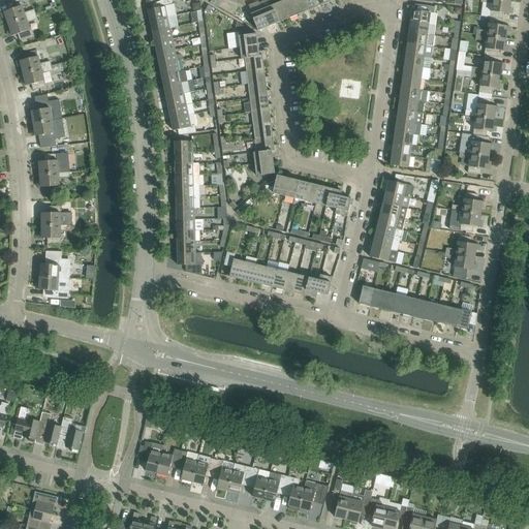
[(8,24),(35,14),(34,9),(24,12),(20,0),(18,0),(7,4),(9,10),(4,11),(1,12),(3,18),(6,17),(8,24)]
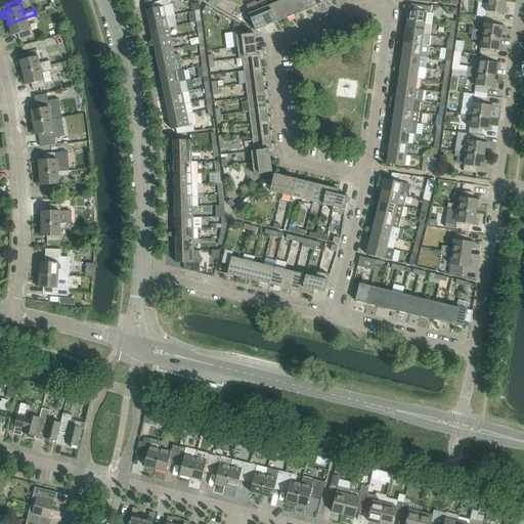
[(153,8),(146,9),(148,20),(174,15),(172,5),(170,5),(169,0),(161,0),(153,4),(153,8)]
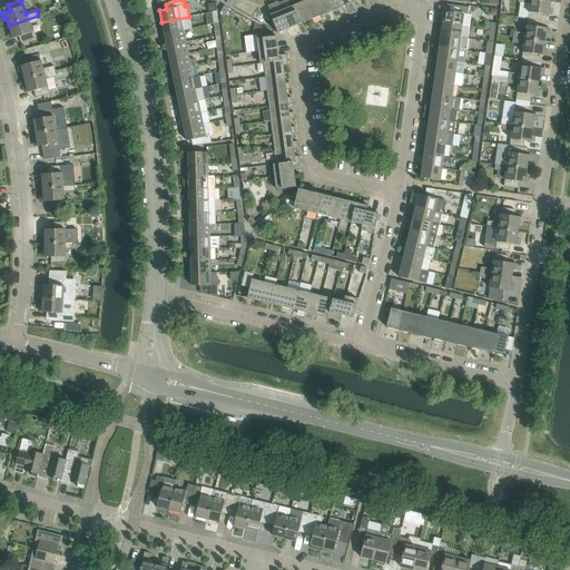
[(314,0),(306,0),(303,1),(311,20),(321,16),(314,0)]
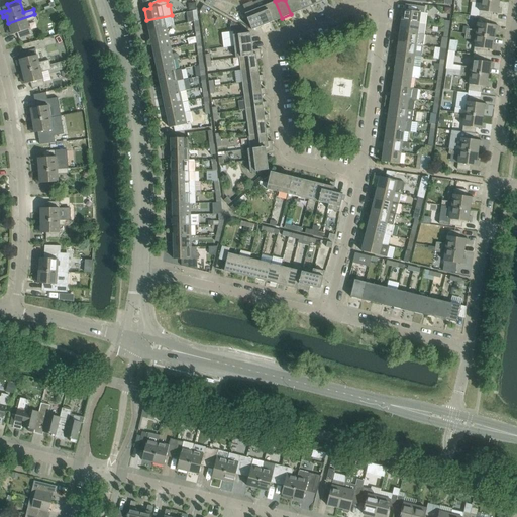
[(296,0),(285,0),(291,14),(300,10),(296,0)]
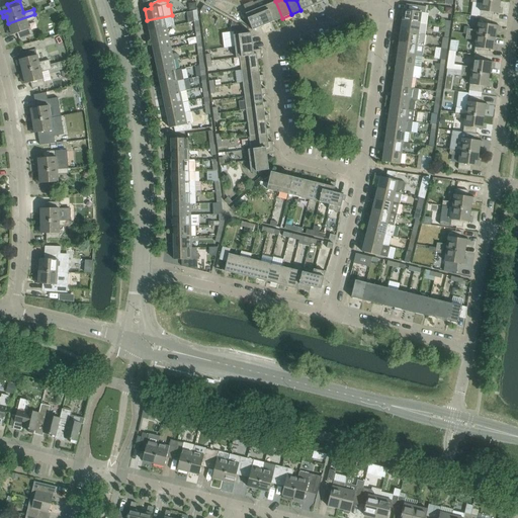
[(308,0),(296,0),(300,10),(311,7),(308,0)]
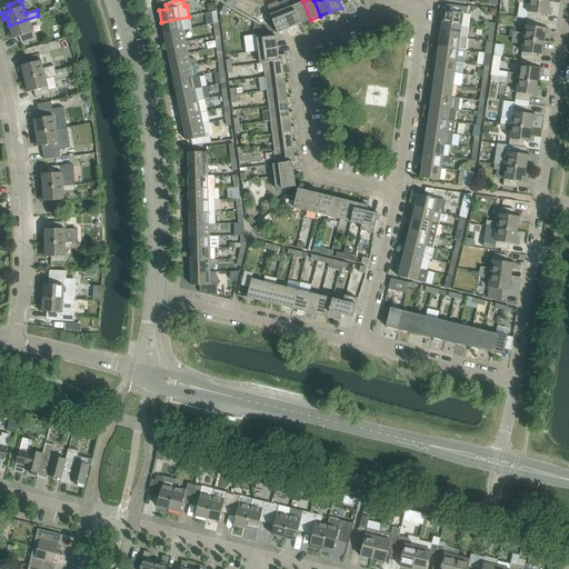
[(540,21),(541,15),(547,15),(550,16),(551,9),(548,9),(549,1),(540,0),(517,0),(517,2),(528,3),(527,12),(528,12),(527,19),(540,21)]
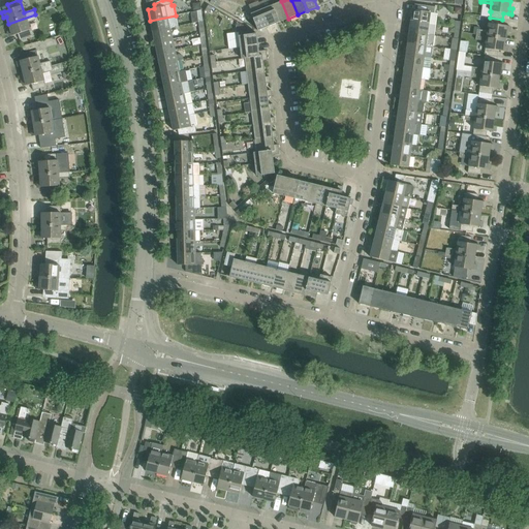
[(281,1),(272,5),(279,23),(288,19),(281,1)]
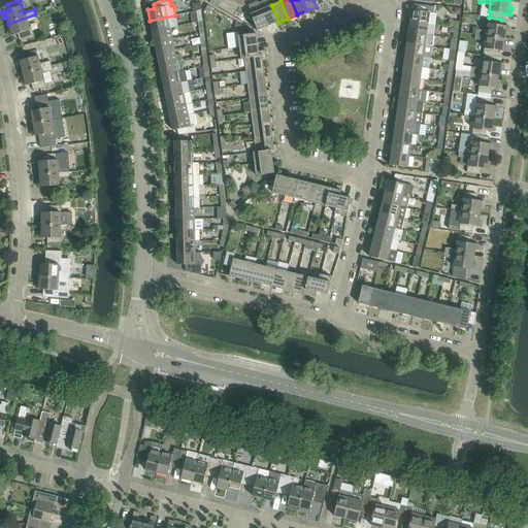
[(411,10),(409,22),(435,25),(436,14),(433,13),(434,7),(414,4),(414,10),(411,10)]
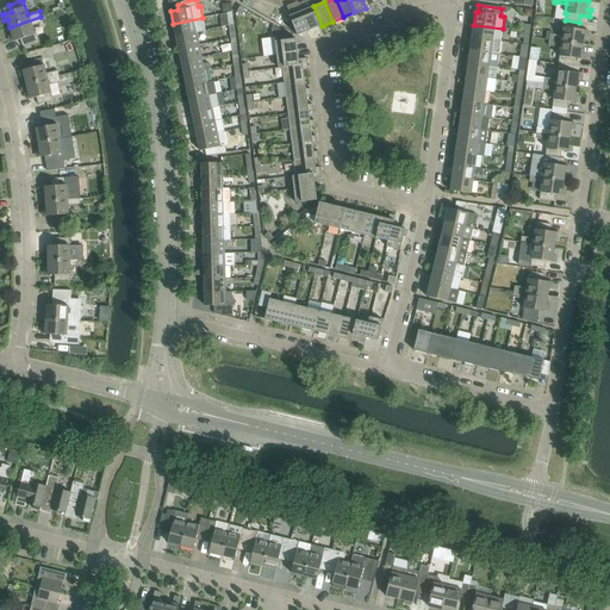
[(313,6),(302,11),(310,31),(322,26),(313,6)]
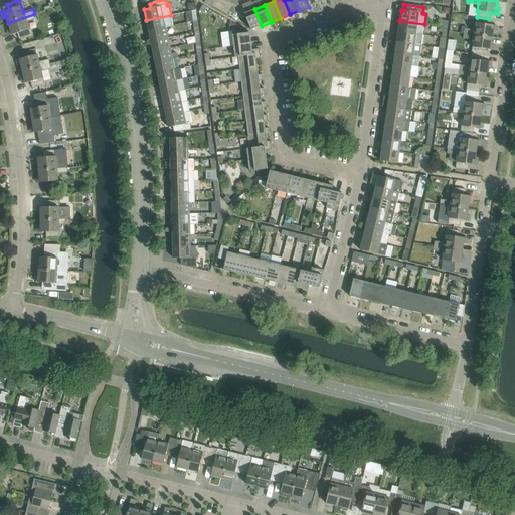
[(244,13),(251,30),(262,26),(254,9),(244,13)]
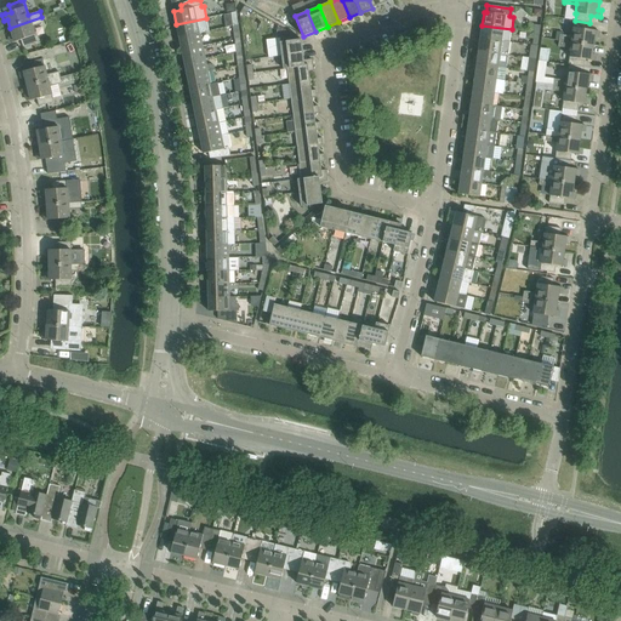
[(44,22),(41,17),(10,28),(12,35),(10,36),(11,43),(15,41),(15,43),(21,40),(23,47),(38,43),(34,35),(35,35),(32,27),(44,22)]
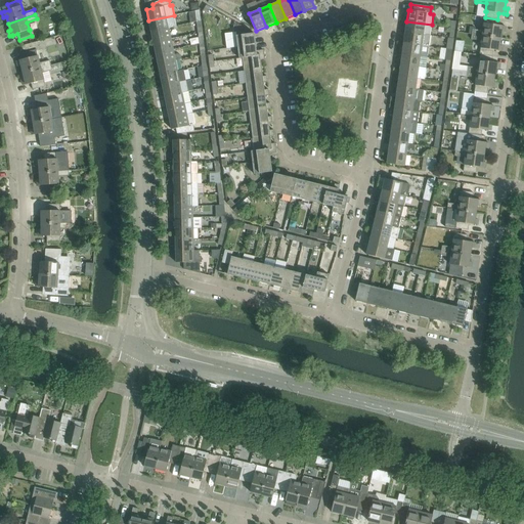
[(174,15),(148,20),(150,32),(169,28),(176,27),(174,15)]
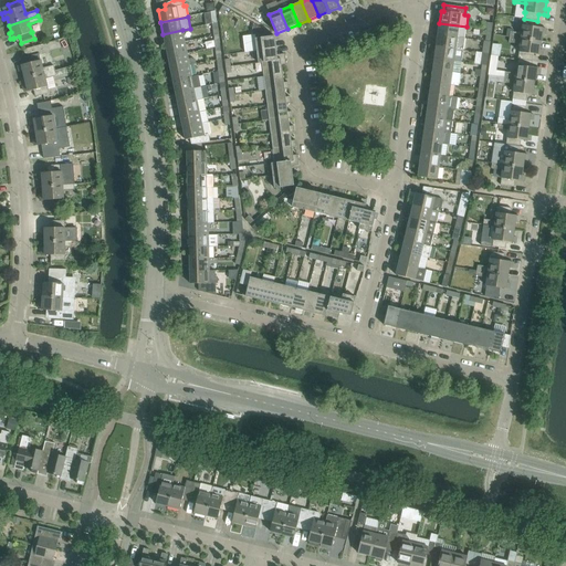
[(542,34),(545,34),(545,29),(543,28),(536,28),(537,21),(524,19),(523,25),(522,33),(511,32),(510,37),(541,41),(542,34)]
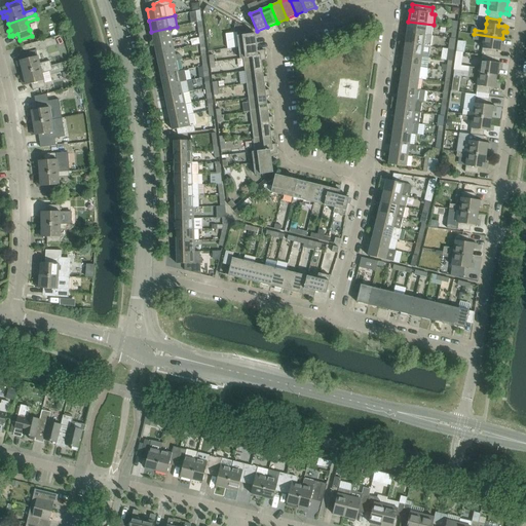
[(408,22),(407,32),(431,36),(434,25),(408,22)]
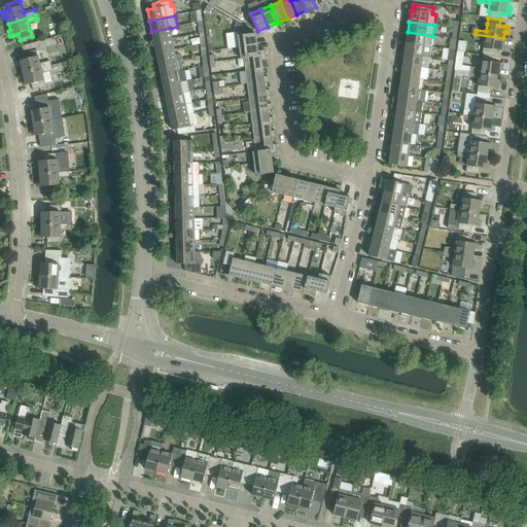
[(154,42),(172,39),(170,28),(151,32),(154,42)]
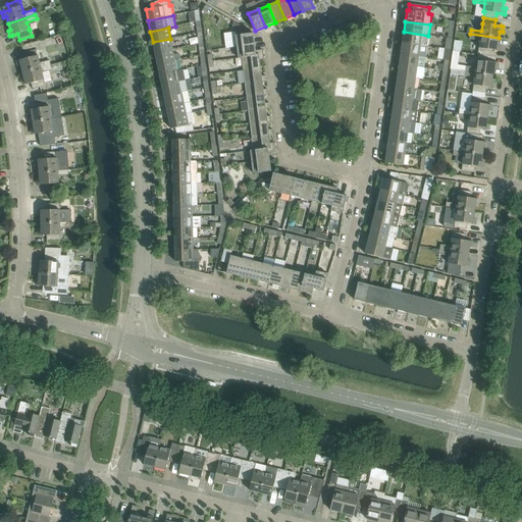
[(402,43),(420,45),(427,46),(428,36),(421,35),(404,32),(402,43)]
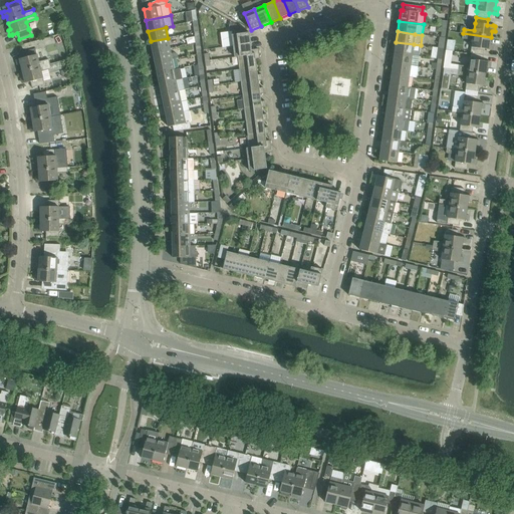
[(251,44),(249,32),(232,35),(233,46),(251,44)]
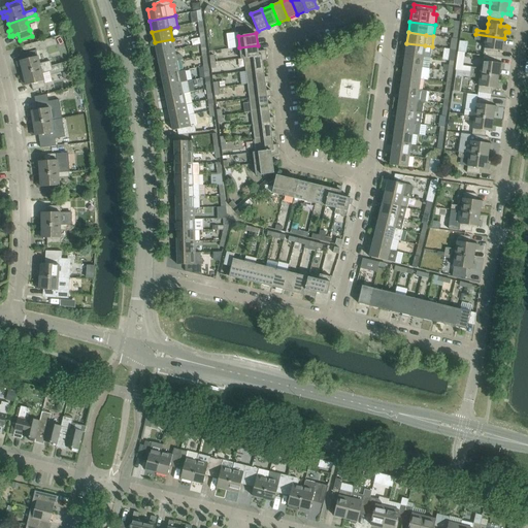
[(496,57),(497,51),(502,52),(502,51),(505,52),(506,46),(503,45),(504,38),(475,34),(474,39),(485,41),(484,48),(484,55),(496,57)]
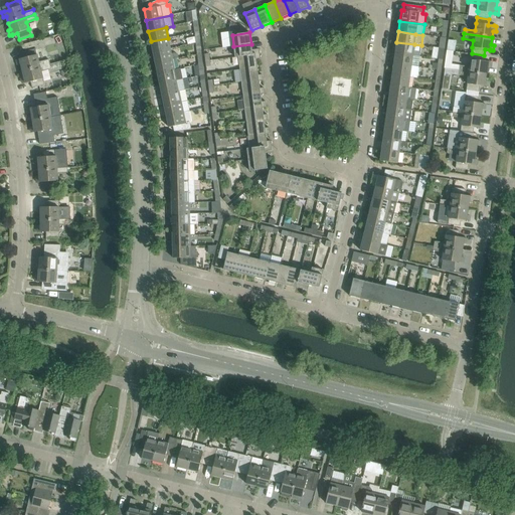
[(153,52),(170,48),(168,38),(151,41),(153,52)]
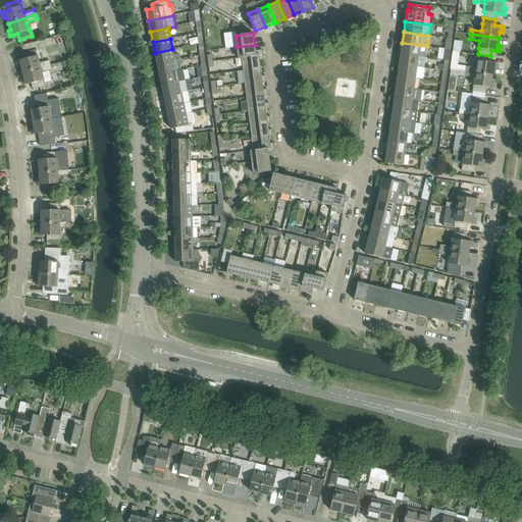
[(402,43),(401,54),(418,56),(425,57),(427,46),(420,45),(402,43)]
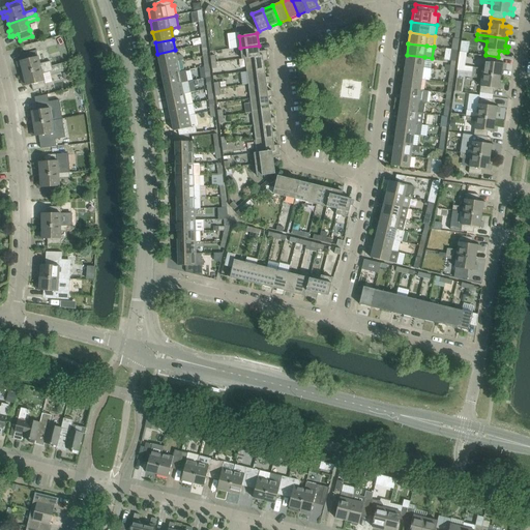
[(259,46),(240,48),(241,59),(245,59),(245,58),(267,56),(266,51),(260,52),(259,46)]
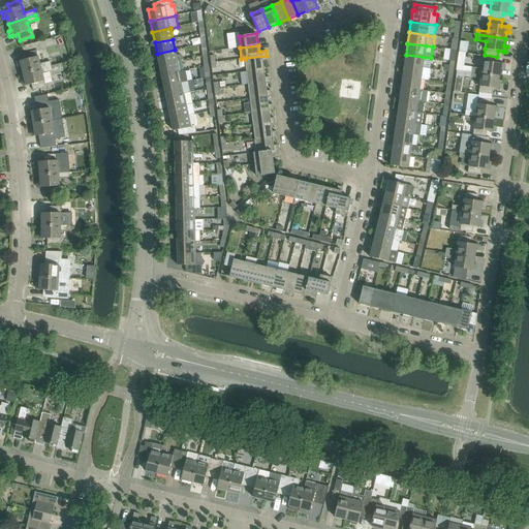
[(23,73),(51,66),(50,61),(39,63),(36,50),(24,53),(25,59),(20,61),(18,62),(19,67),(22,66),(23,73)]
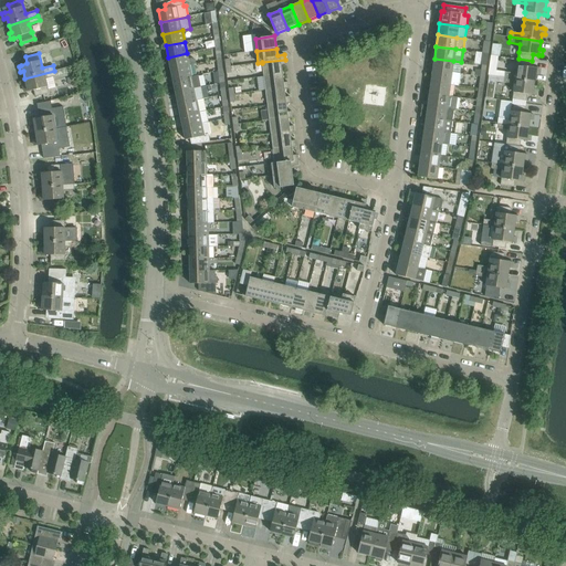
[(191,58),(188,59),(187,53),(168,58),(170,70),(189,65),(196,64),(195,60),(191,58)]
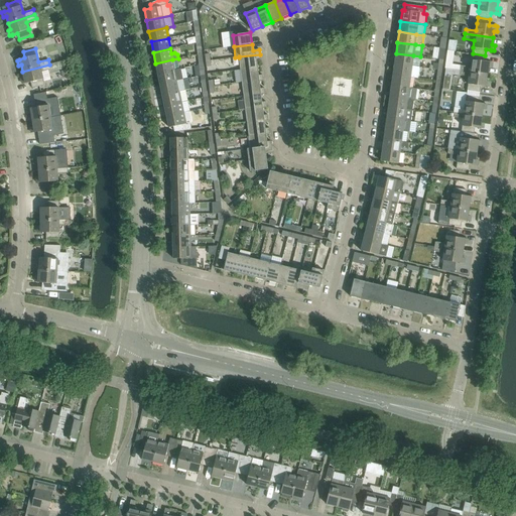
[(396,53),(394,63),(419,68),(420,56),(413,55),(396,53)]
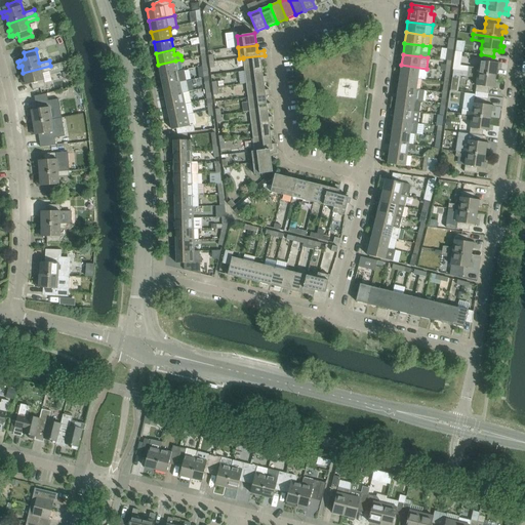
[(468,72),(496,76),(497,69),(499,69),(500,64),(497,64),(492,63),(493,56),(481,54),(480,61),(479,68),(468,67),(468,72)]
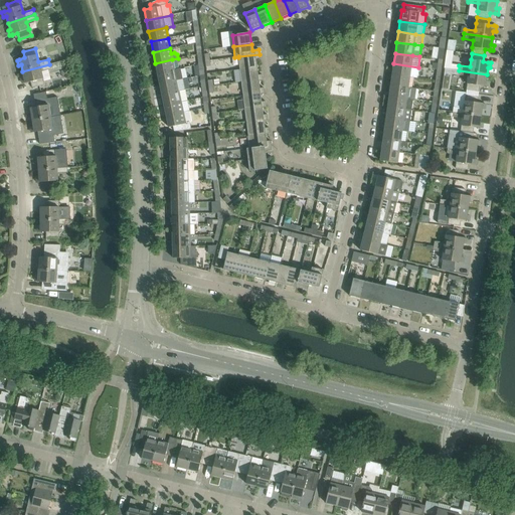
[(260,54),(238,56),(238,57),(239,69),(258,67),(256,59),(260,58),(260,54)]
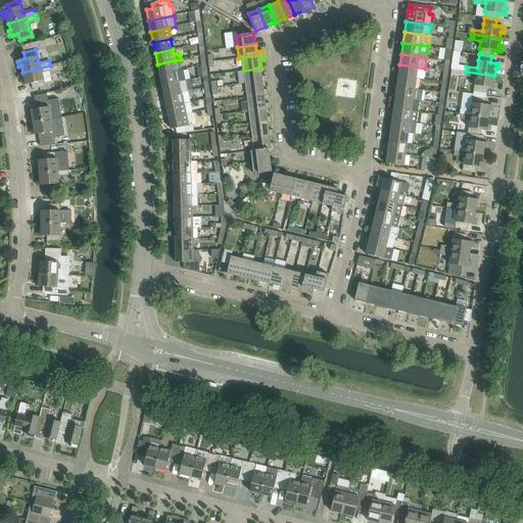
[(175,60),(157,64),(159,75),(178,72),(177,70),(175,60)]
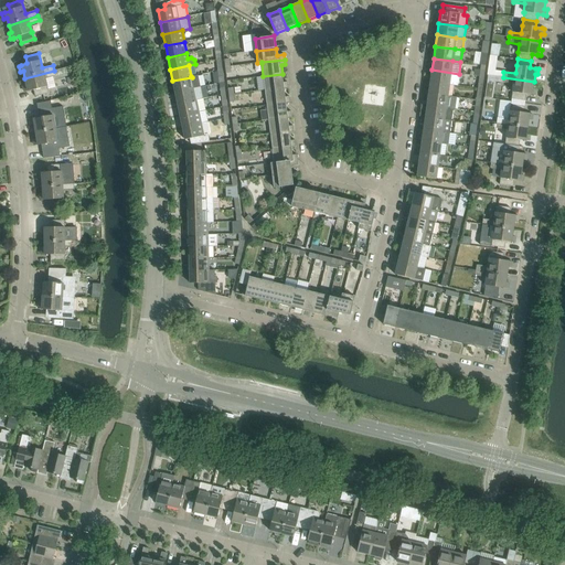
[(451,73),(432,70),(430,82),(449,85),(457,86),(459,74),(451,73)]
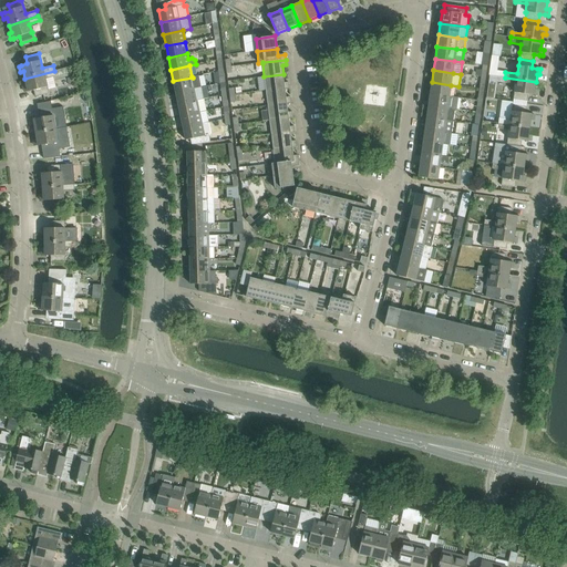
[(57,76),(54,71),(24,79),(27,85),(23,86),(26,92),(28,91),(28,92),(33,90),(35,96),(42,95),(49,93),(47,86),(45,79),(57,76)]
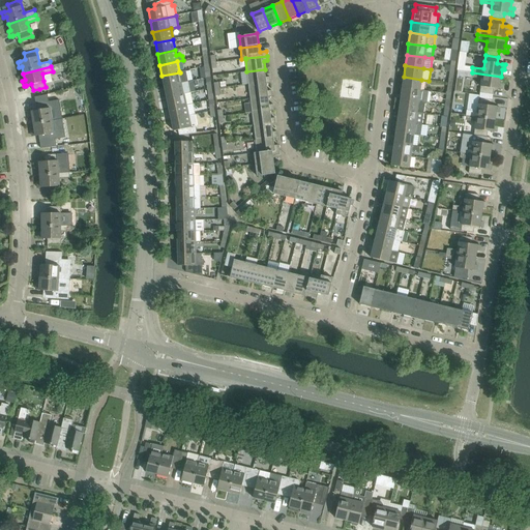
[(265,69),(246,71),(248,85),(266,83),(266,84),(270,83),(269,77),(266,78),(265,69)]
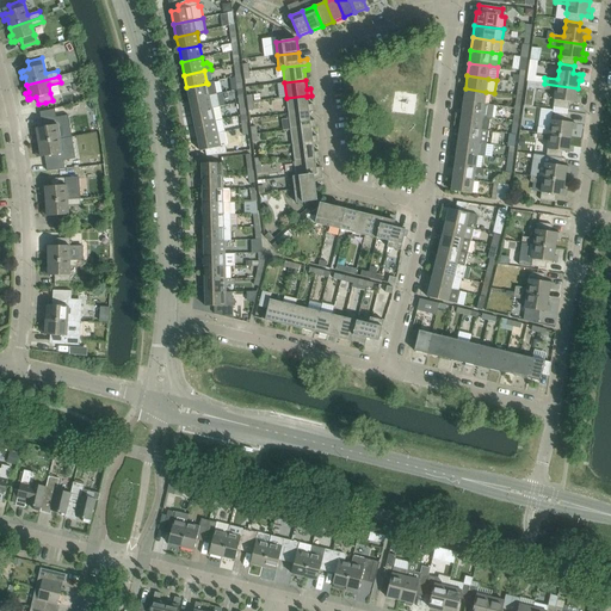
[(531,80),(529,87),(538,91),(541,82),(531,80)]
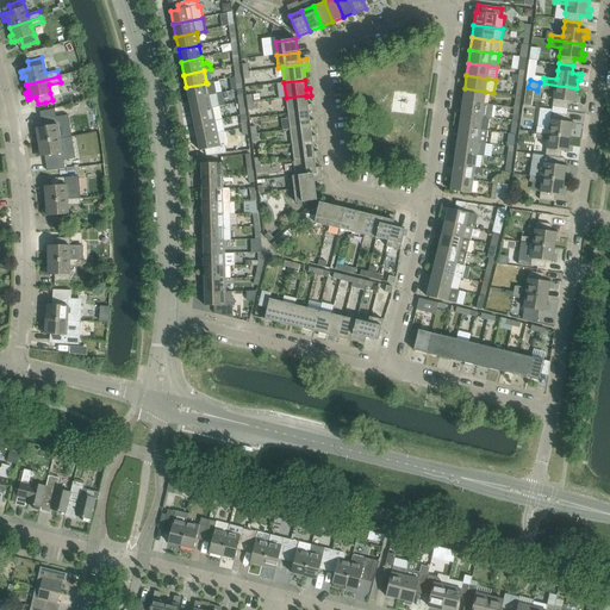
[(207,83),(186,87),(190,100),(216,94),(213,81),(206,82),(207,83)]
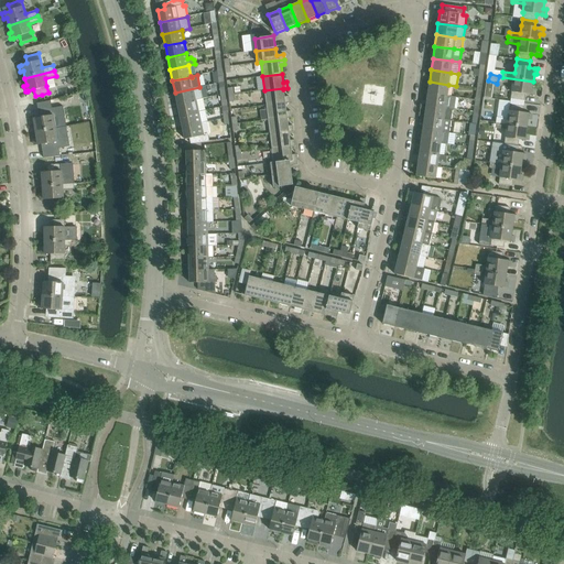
[(510,99),(524,100),(525,94),(531,95),(534,95),(535,89),(532,89),(533,82),(502,77),(501,83),(512,84),(511,91),(510,99)]
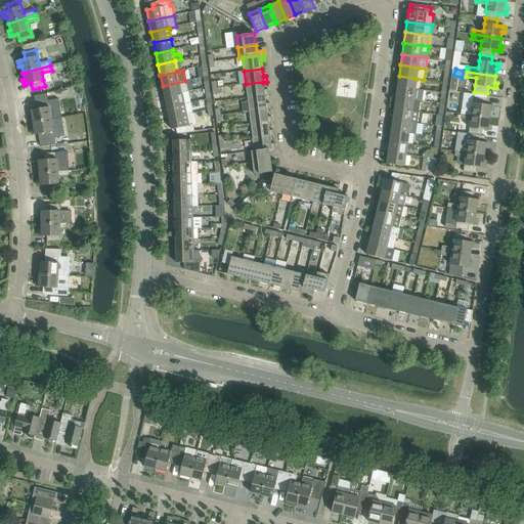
[(399,76),(397,87),(416,89),(417,79),(399,76)]
